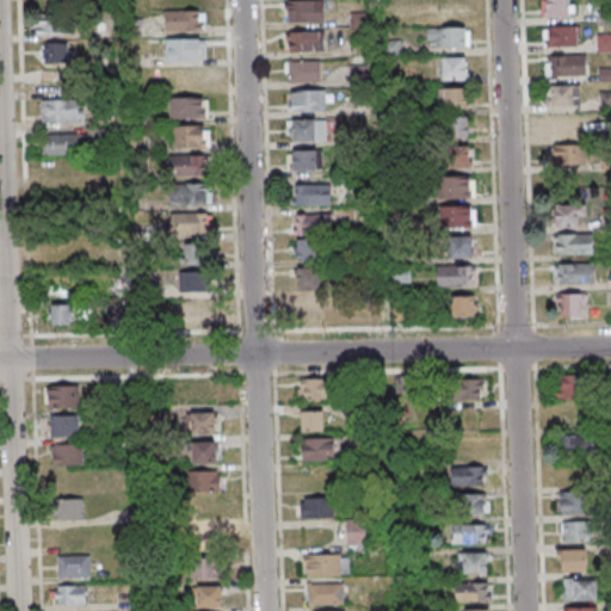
[(325,0),(285,0),(285,22),(325,22),(325,0)]
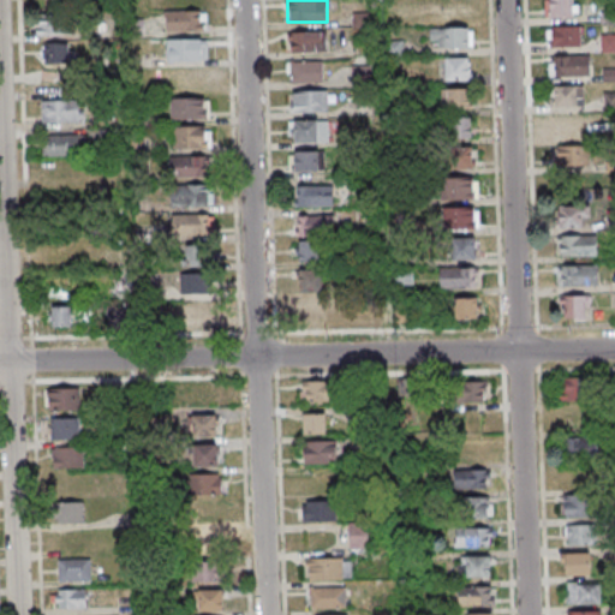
[(443,0),(443,19),(467,19),(466,0),(443,0)]
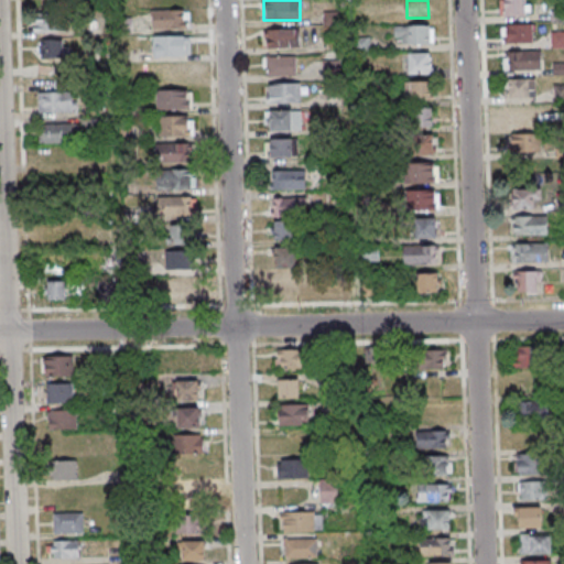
[(500,0),(500,15),(527,15),(527,0),(500,0)]
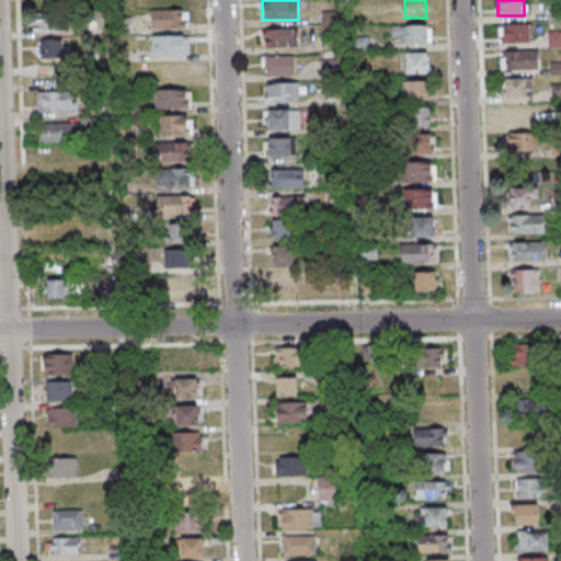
[(151,29),(187,29),(187,10),(151,10),(151,29)]
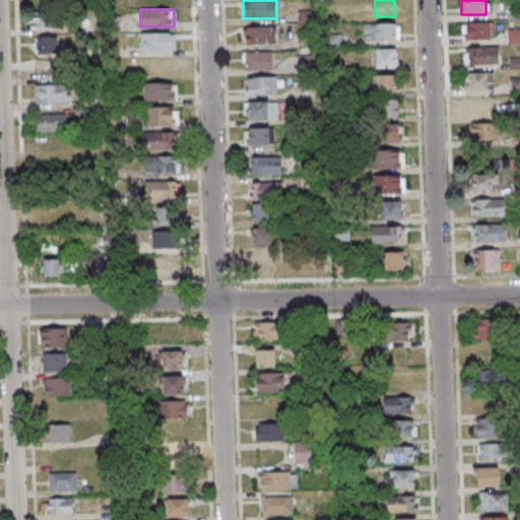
[(312,11),(299,11),(299,23),(312,23),(312,11)]
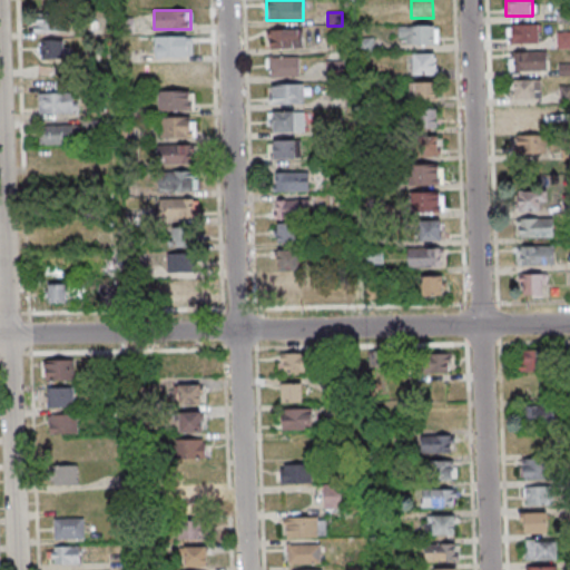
[(68,13),(35,13),(35,32),(68,32),(68,13)]
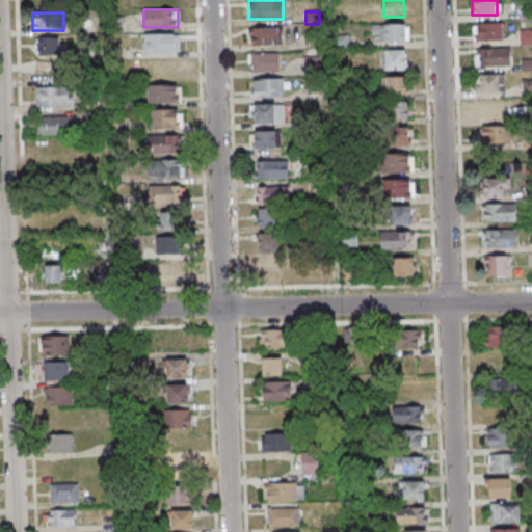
[(503,23),(474,23),(474,41),(503,41),(503,23)]
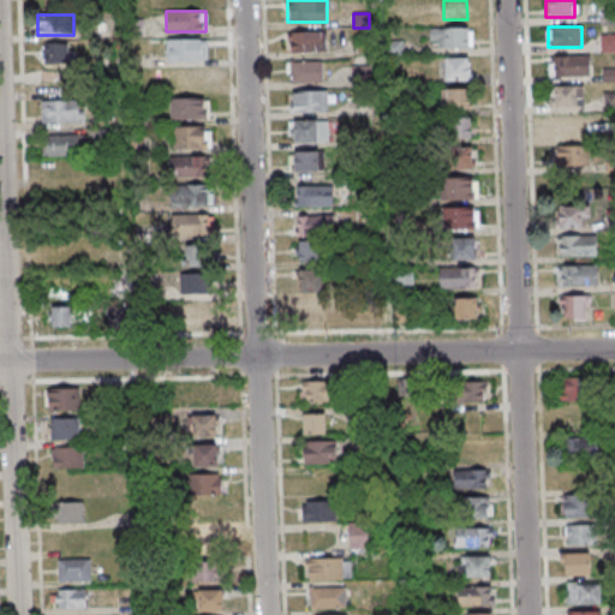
[(472,47),(472,28),(430,28),(430,47),(472,47)]
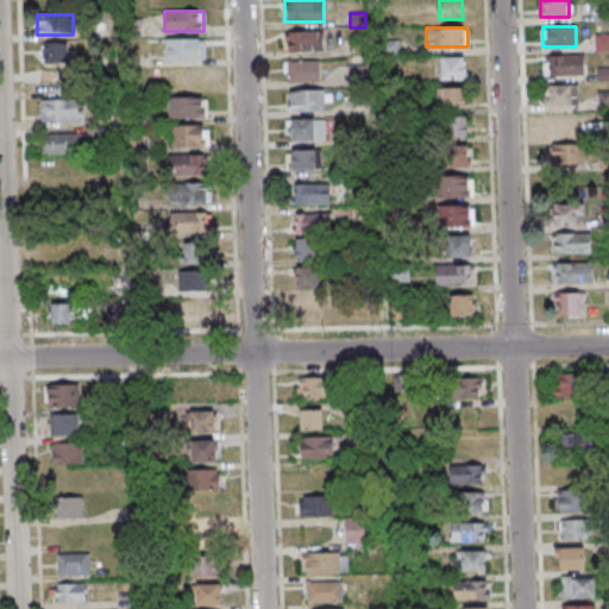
[(324,52),(324,31),(286,31),(286,52),(324,52)]
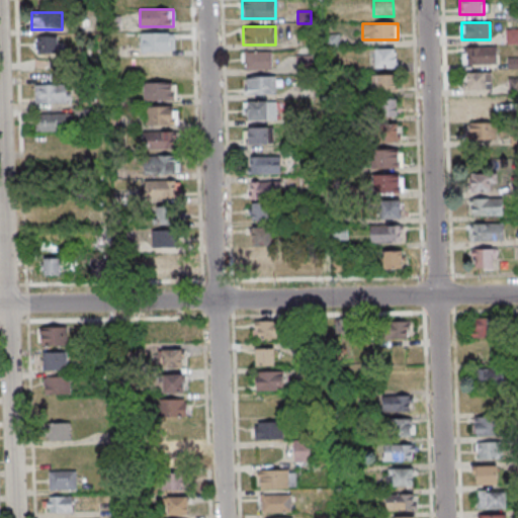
[(517,30),(508,30),(508,44),(517,44),(517,30)]
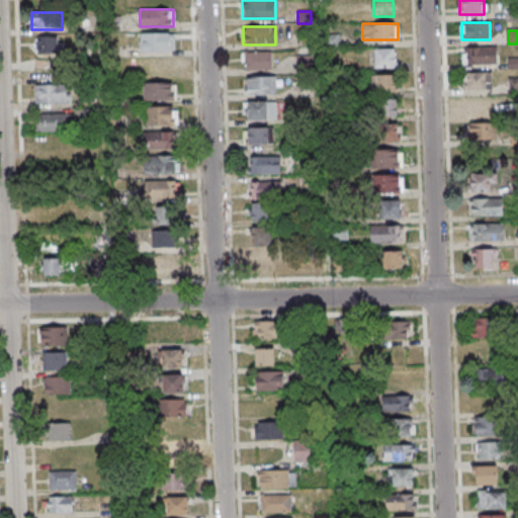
[(174,32),(140,32),(140,52),(174,52),(174,32)]
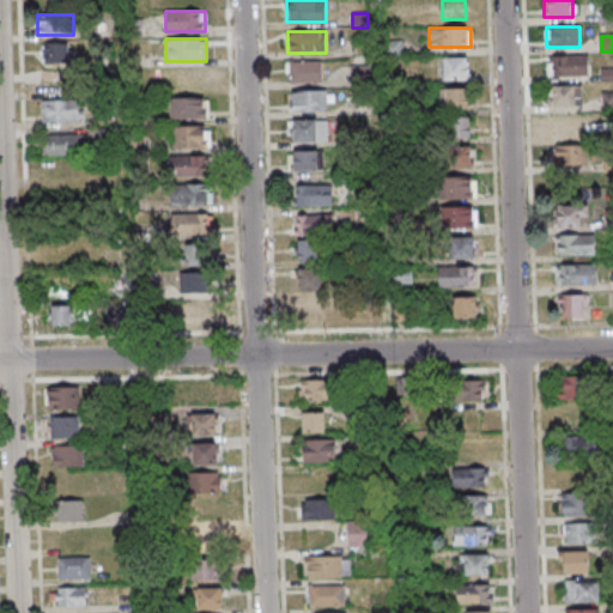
[(41,64),(70,64),(70,42),(41,42),(41,64)]
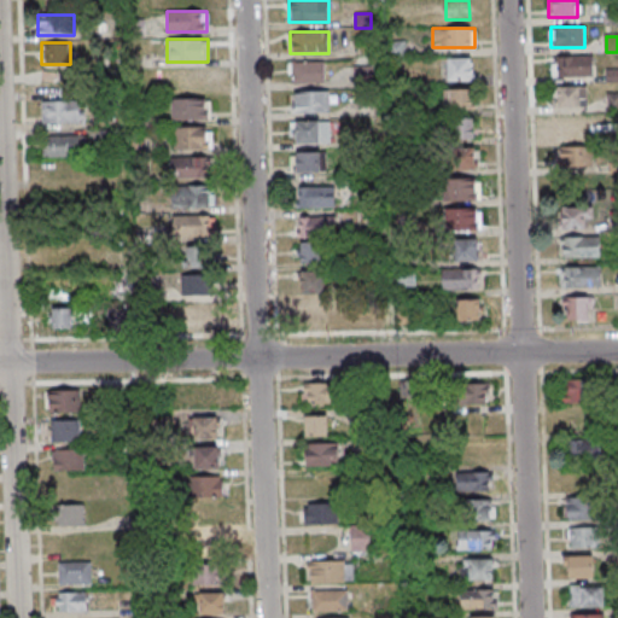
[(552,76),(594,76),(594,57),(552,57),(552,76)]
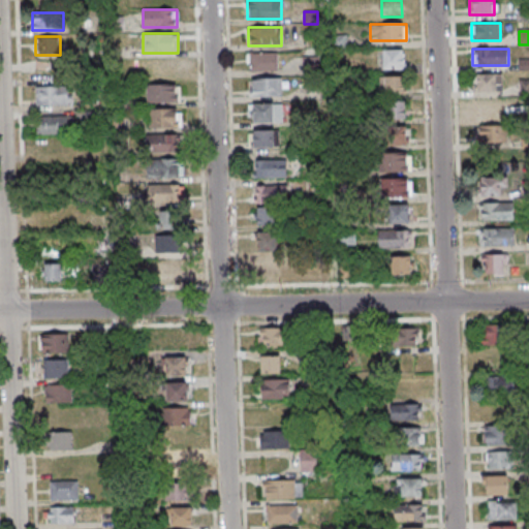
[(405,68),(405,50),(383,50),(383,68),(405,68)]
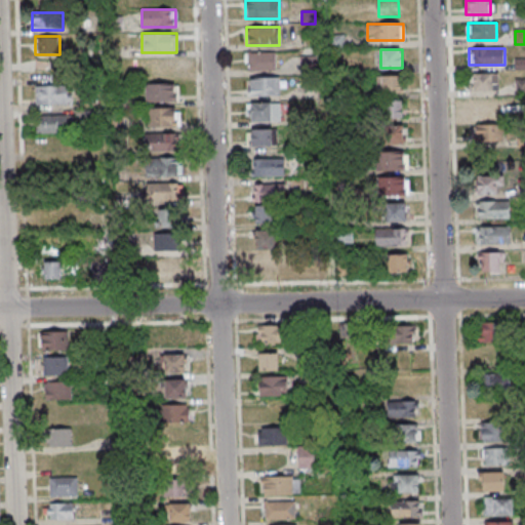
[(276,53),(247,53),(247,71),(276,71),(276,53)]
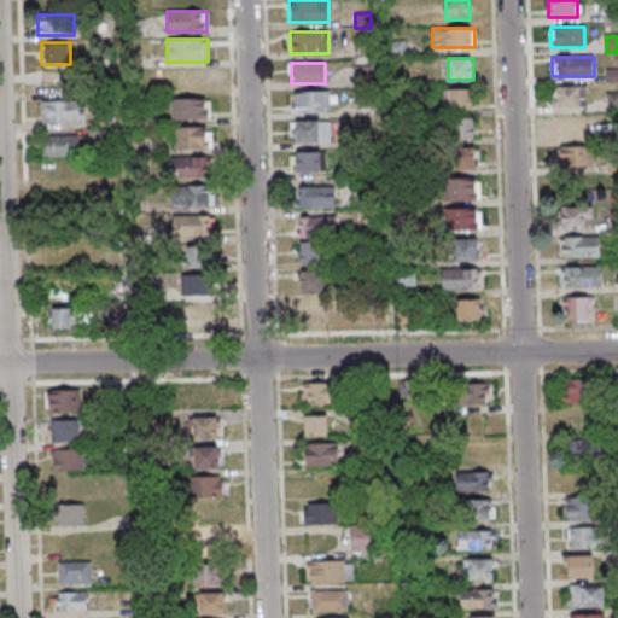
[(369,87),(369,68),(355,68),(355,87),(369,87)]
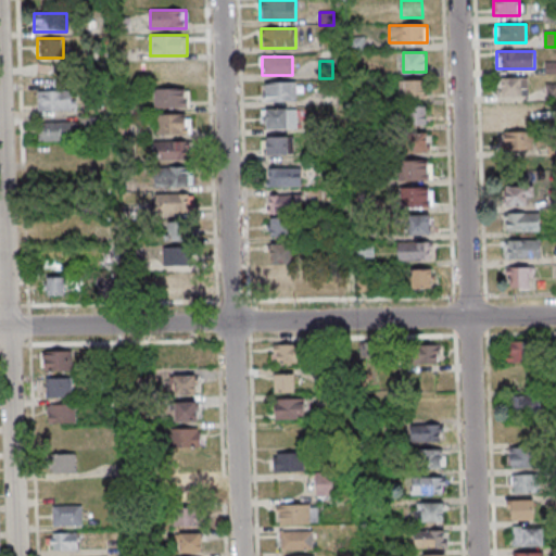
[(528,77),(500,77),(500,96),(528,95),(528,77)]
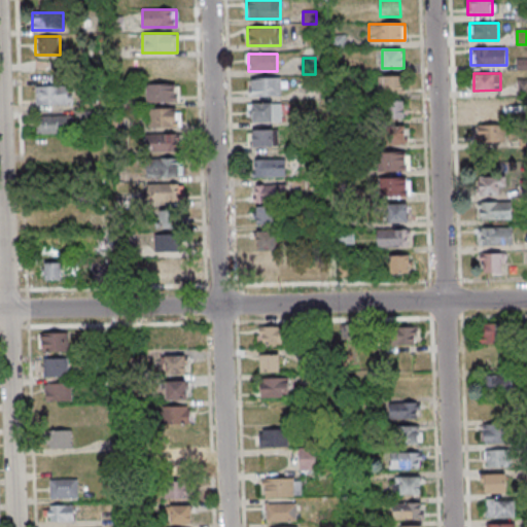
[(403,93),(403,76),(382,76),(382,93),(403,93)]
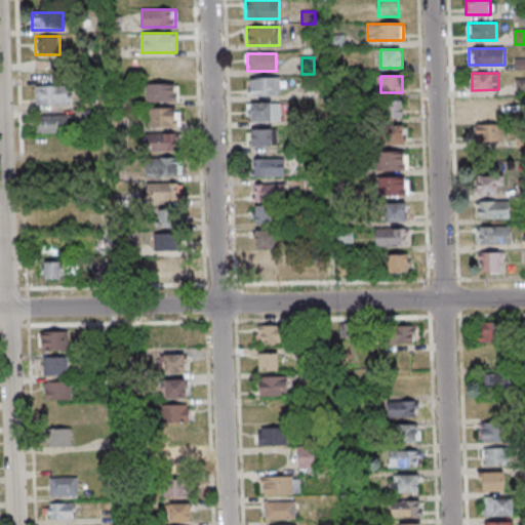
[(248,78),(248,97),(279,97),(279,78),(248,78)]
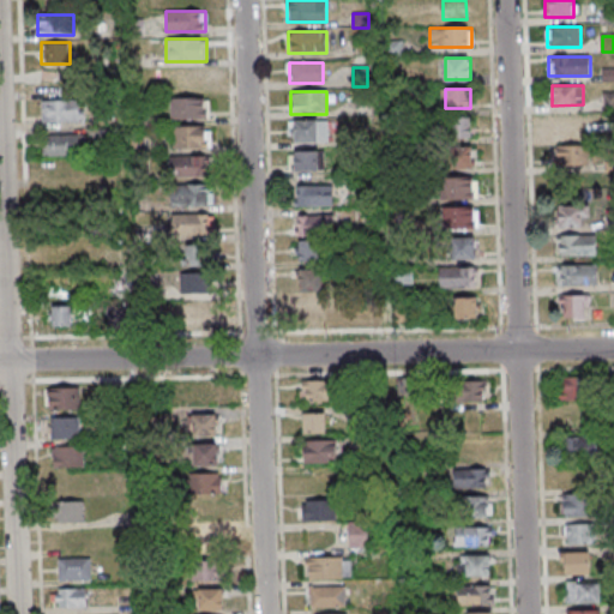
[(208,119),(208,97),(170,97),(170,119),(208,119)]
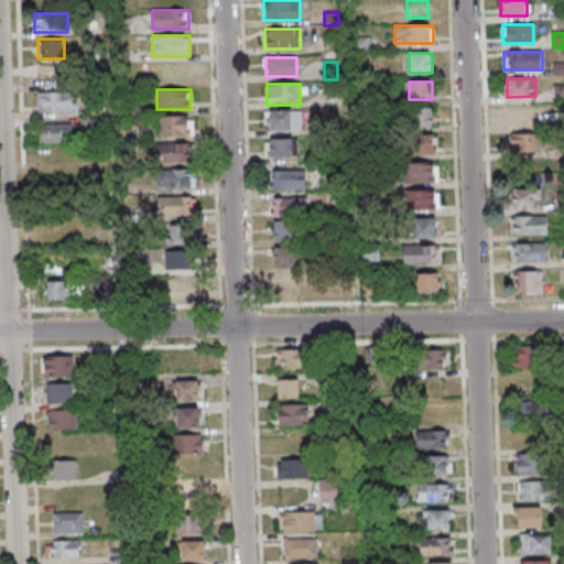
[(38,111),(75,111),(75,91),(38,91),(38,111)]
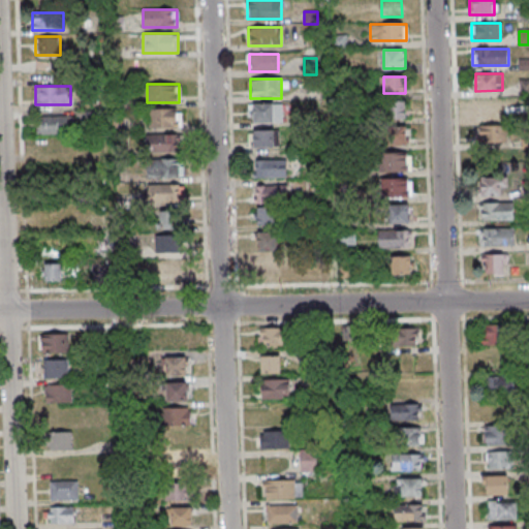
[(385,118),(406,118),(406,100),(385,100),(385,118)]
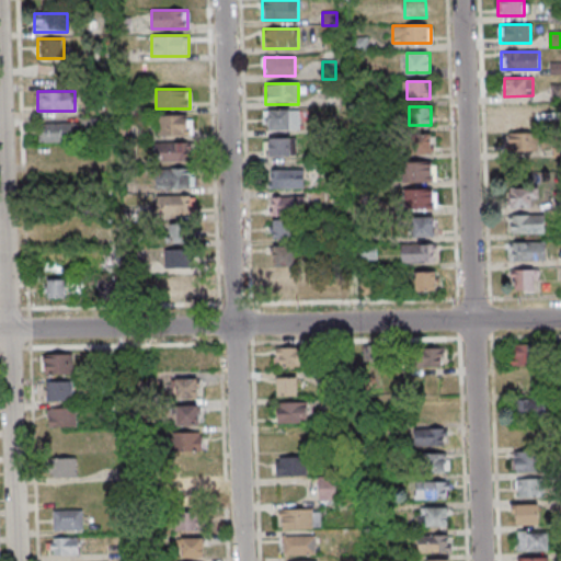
[(506,126),(533,126),(533,106),(506,106),(506,126)]
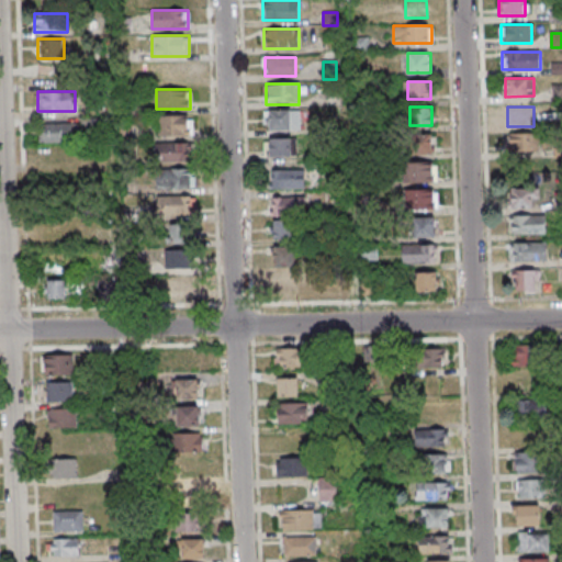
[(300,111),(266,111),(266,131),(300,131),(300,111)]
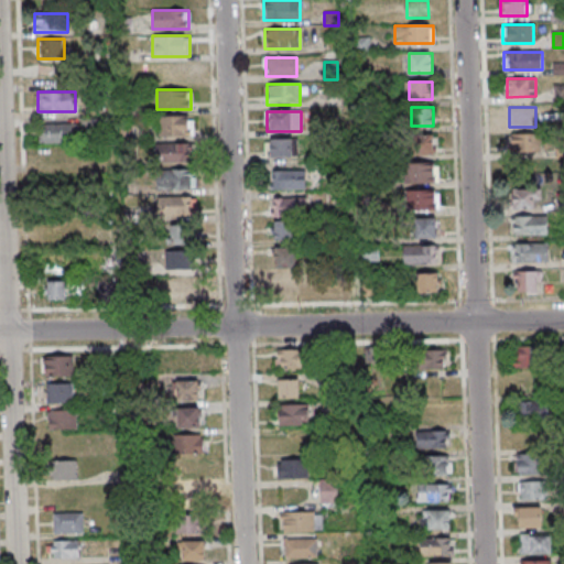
[(193,116),(159,116),(159,136),(193,136),(193,116)]
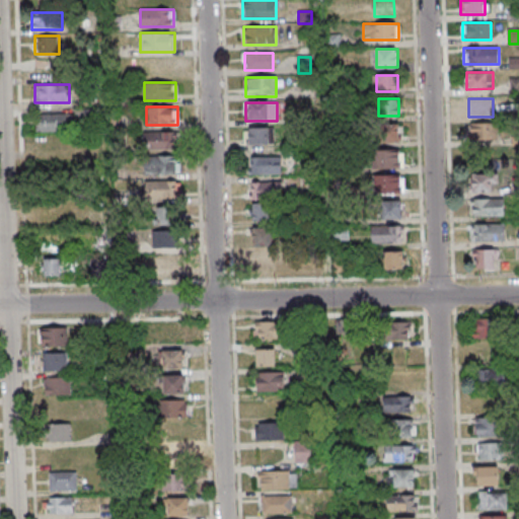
[(35,114),(35,132),(71,132),(71,114),(35,114)]
